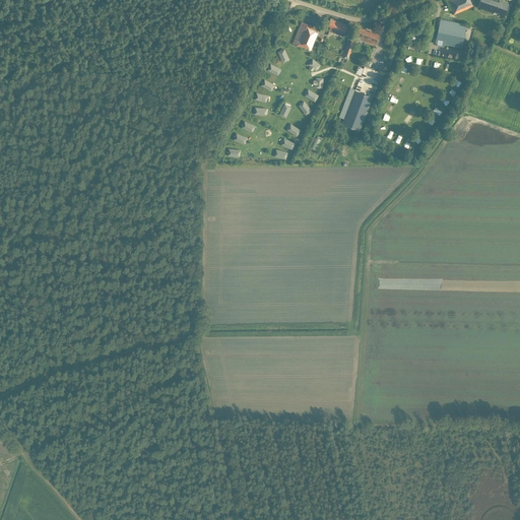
[(447,0),(454,13),(472,6),(470,0),(447,0)]
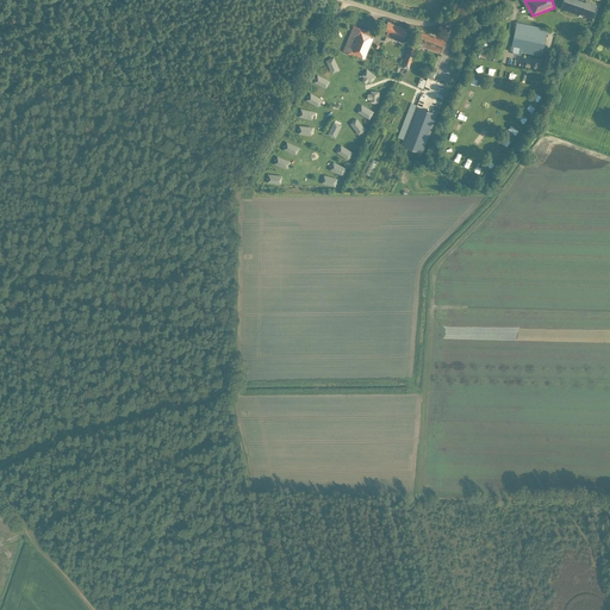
[(562,0),(560,8),(579,14),(580,13),(585,14),(584,17),(591,19),(597,4),(585,0),(562,0)]
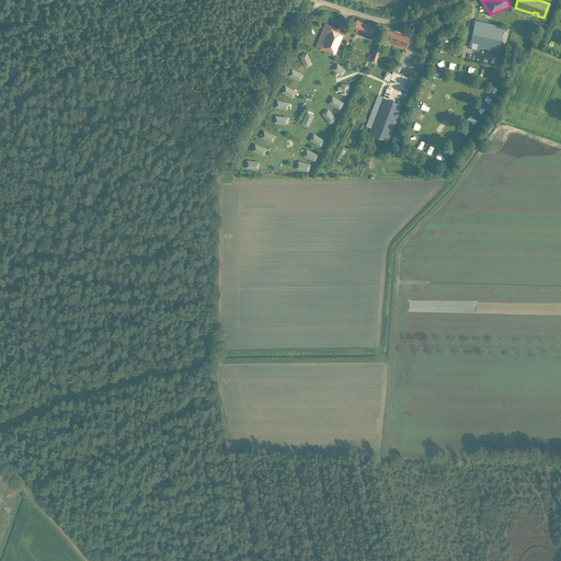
[(375,27),(356,20),(353,27),(356,29),(355,33),(370,38),(375,27)]
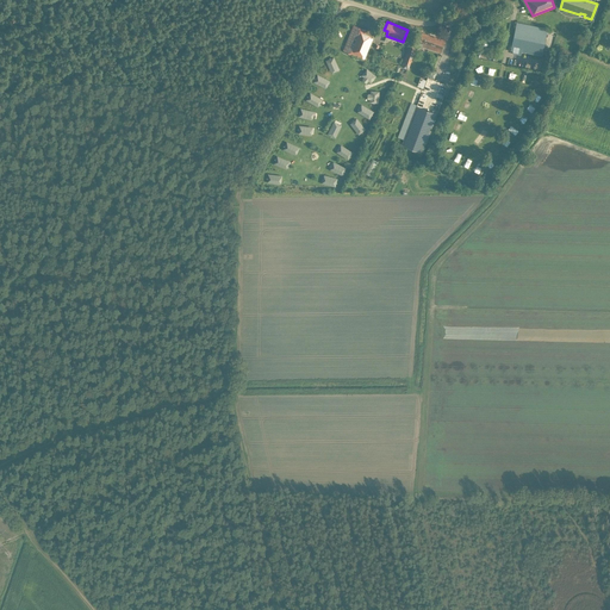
[(522,51),(542,56),(542,53),(546,54),(547,50),(543,49),(548,29),(517,22),(511,50),(512,51),(512,54),(521,55),(522,51)]
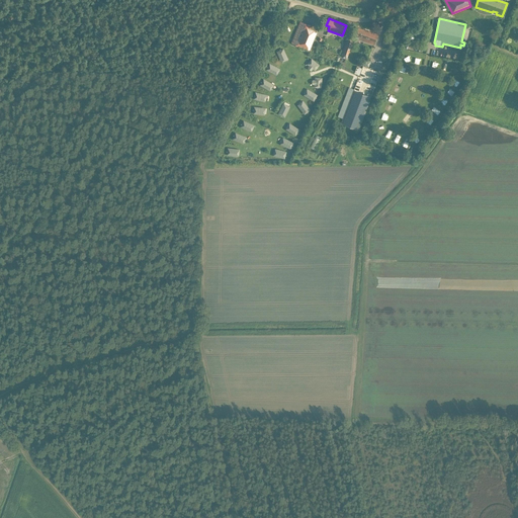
[(291,42),(296,45),(301,47),(310,51),(317,32),(315,31),(315,29),(311,27),(312,25),(299,20),(291,42)]
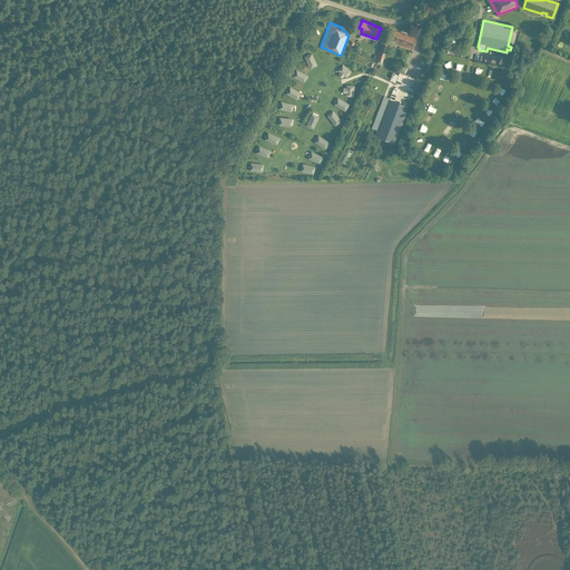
[(389,37),(387,40),(389,41),(412,49),(415,37),(391,29),(387,37),(389,37)]
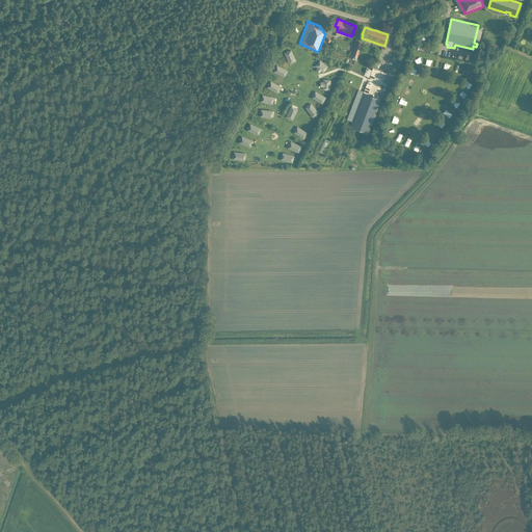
[(351,55),(349,59),(355,60),(356,57),(358,52),(352,50),(351,55)]
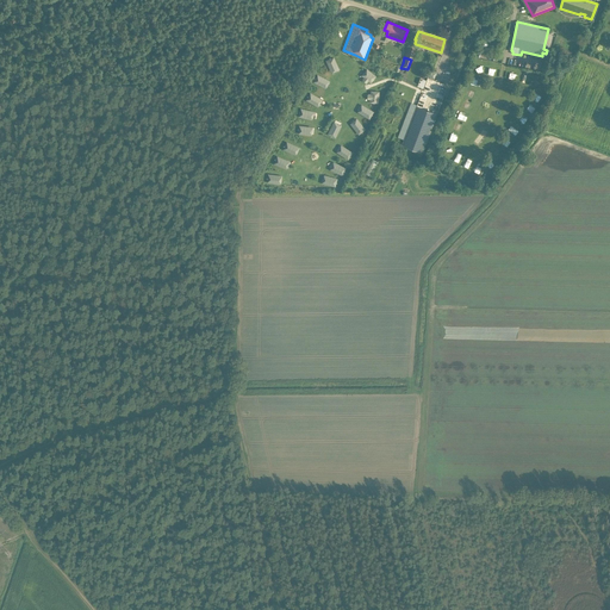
[(368,68),(361,75),(369,82),(375,76),(368,68)]
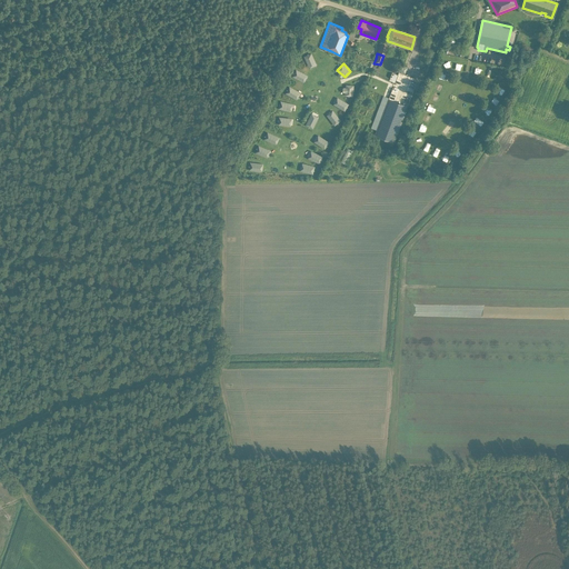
[(346,111),(350,103),(337,97),(333,105),(346,111)]
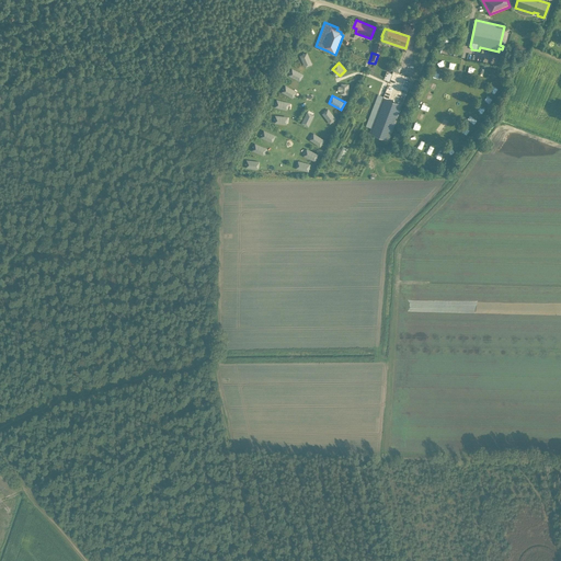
[(377,112),(369,133),(388,139),(402,103),(393,100),(392,102),(377,96),(373,110),(377,112)]
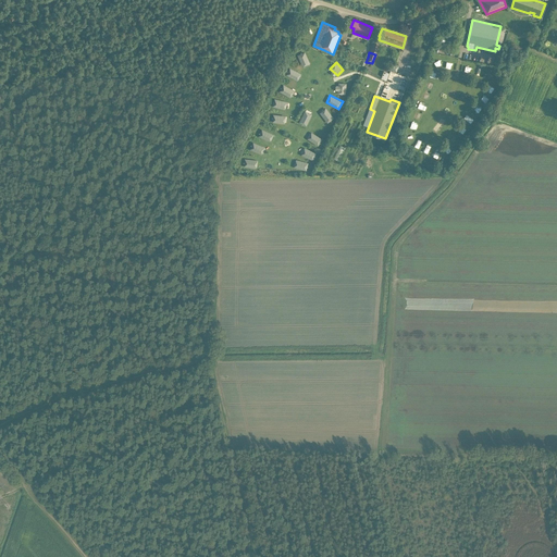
[(325,108),(320,113),(329,123),(334,118),(325,108)]
